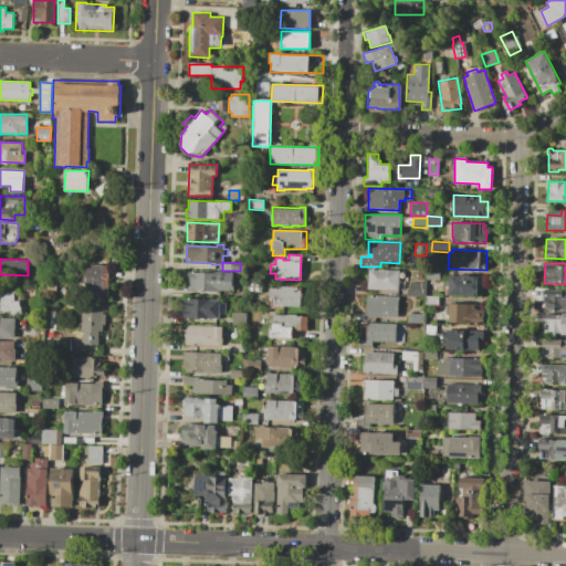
[(92,264),(111,264),(109,280),(113,280),(112,291),(107,291),(107,300),(87,300),(87,289),(84,289),(85,268),(92,268),(92,264)]
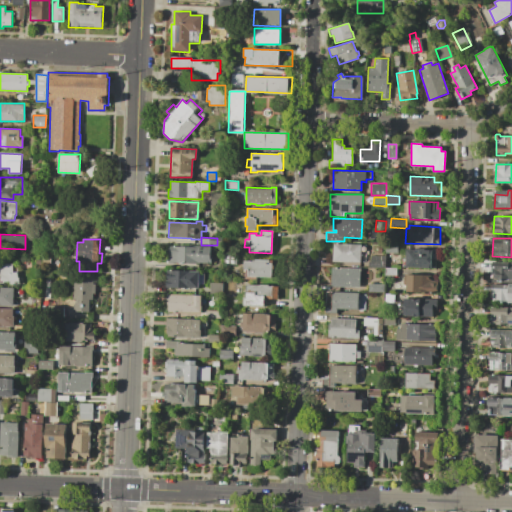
[(333,243),(361,244),(360,262),(333,261),(333,243)]
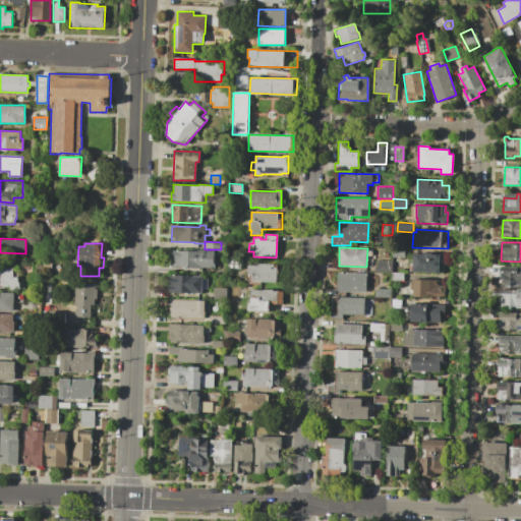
[(171,250),(199,251),(199,250),(214,250),(214,268),(170,267),(171,250)]
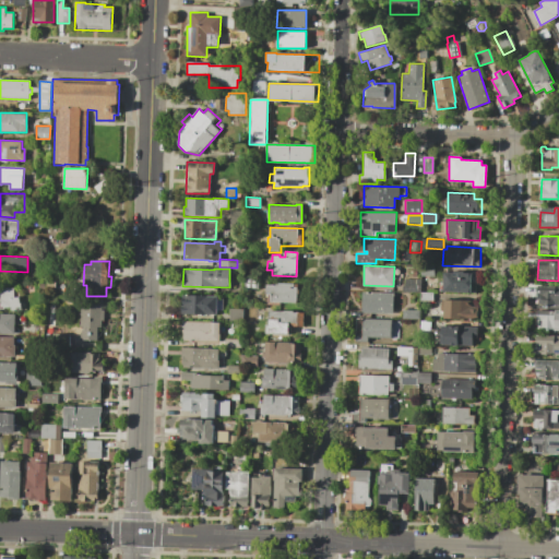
[(443,272),(453,272),(453,271),(464,271),(463,273),(479,273),(479,293),(443,292),(443,272)]
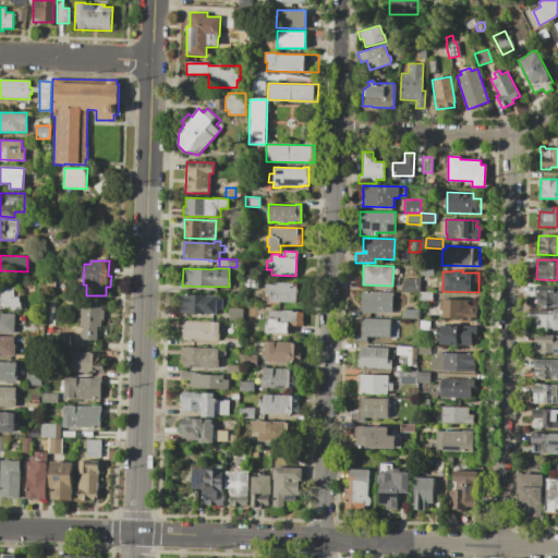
[(244,276),(257,277),(257,289),(243,288),(244,276)]
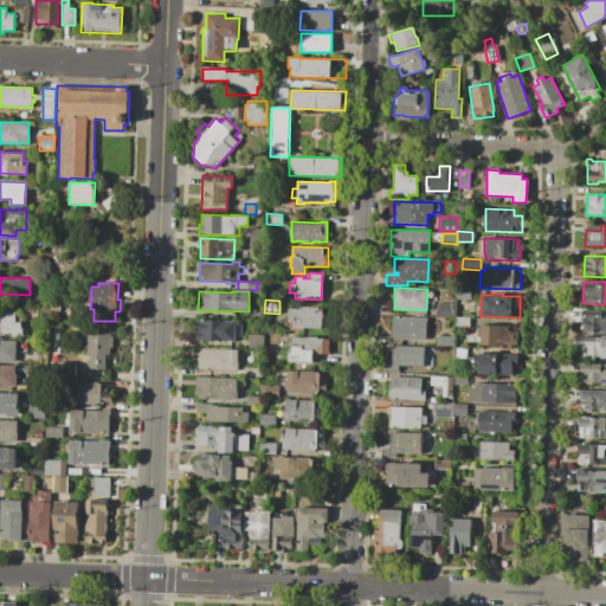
[(438,302),(457,303),(456,316),(436,315),(436,309),(438,310),(438,302)]
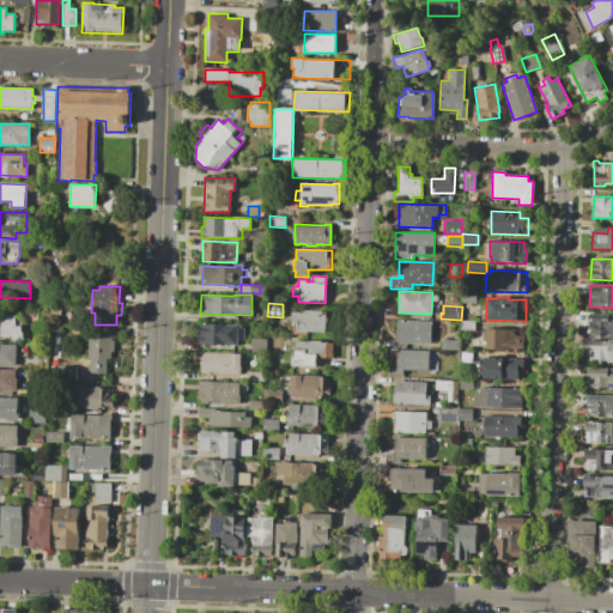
[(291,311),(301,313),(301,310),(325,310),(325,332),(307,332),(307,334),(293,334),(293,322),(291,322),(291,311)]
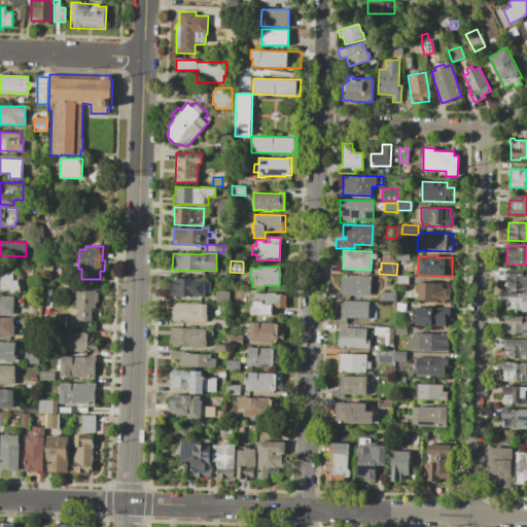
[(506,273),(523,274),(523,270),(526,270),(526,286),(523,286),(523,288),(505,287),(506,273)]
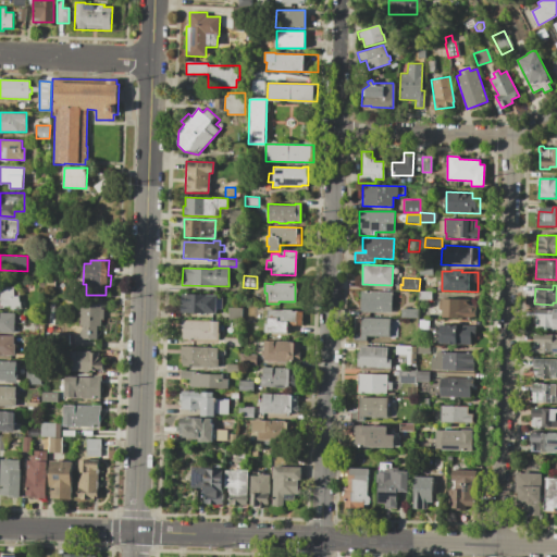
[(0,307),(0,286),(13,286),(14,291),(19,289),(20,309),(11,309),(11,307),(0,307)]
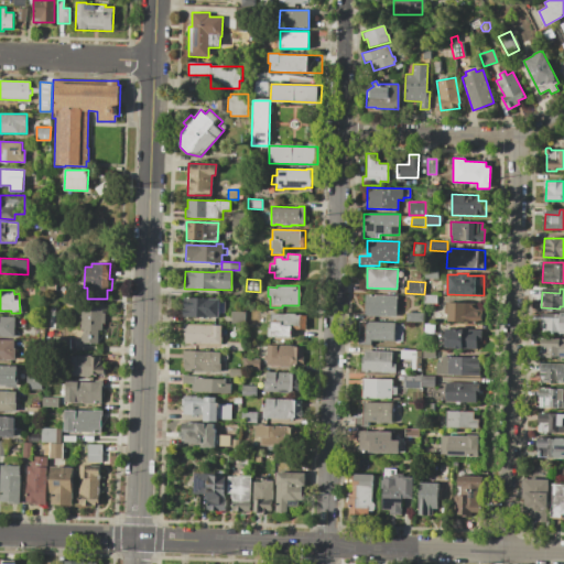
[(365,294),(397,295),(396,316),(365,315),(365,294)]
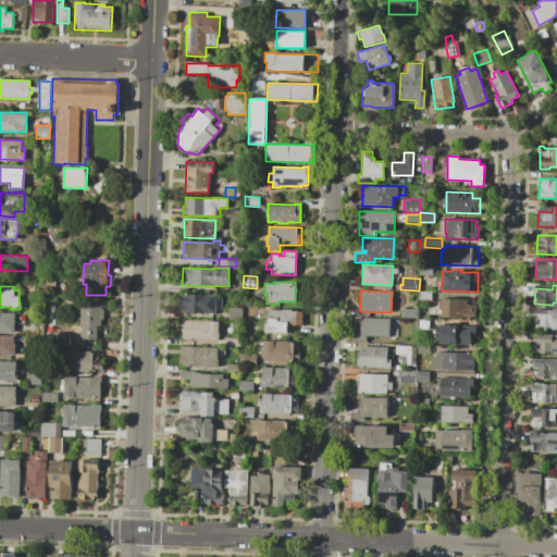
[(419,292),(432,292),(431,300),(418,300),(419,292)]
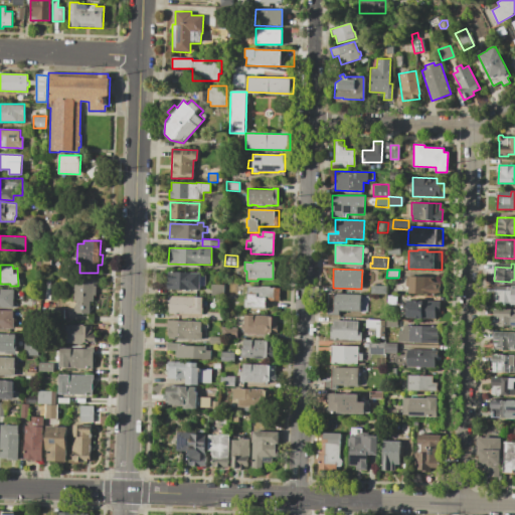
[(167,271),(204,272),(203,287),(199,287),(199,290),(166,289),(167,271)]
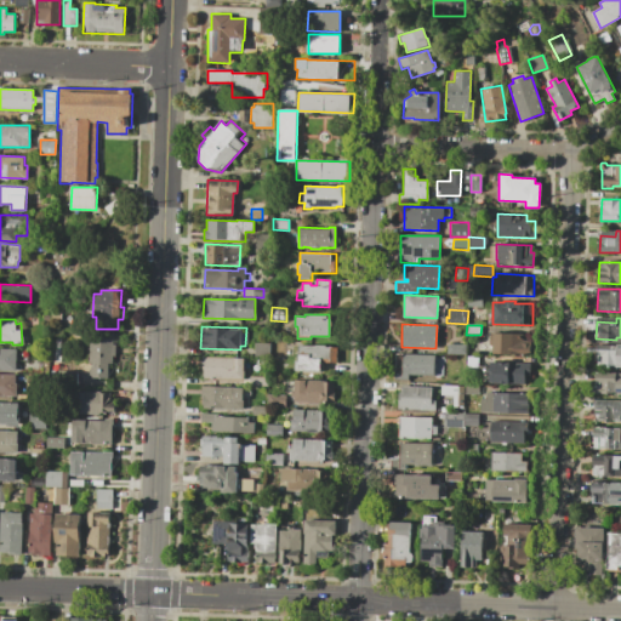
[(491,332),(523,332),(522,343),(535,343),(535,354),(493,353),(493,347),(490,347),(491,332)]
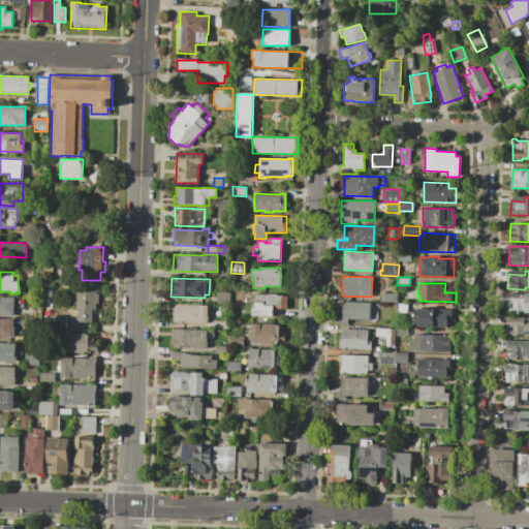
[(96,287),(96,293),(99,293),(99,303),(95,303),(95,310),(92,310),(92,322),(78,322),(78,320),(75,319),(75,314),(78,314),(78,309),(75,309),(75,287),(96,287)]
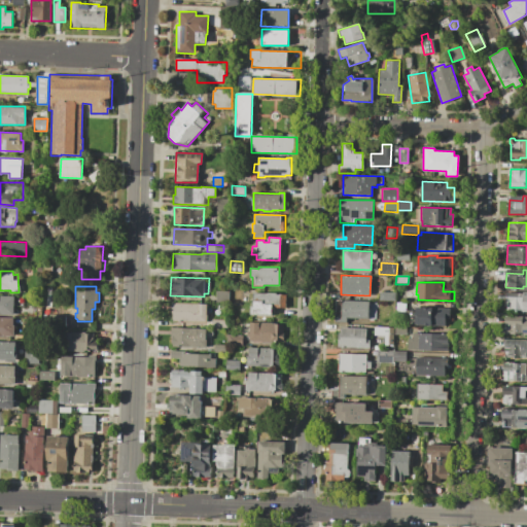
[(216,291),(229,291),(229,303),(215,303),(216,291)]
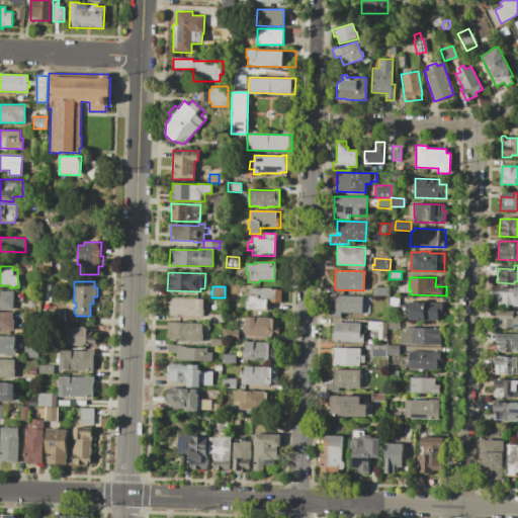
[(497,287),(513,288),(513,286),(517,286),(517,306),(497,305),(497,287)]
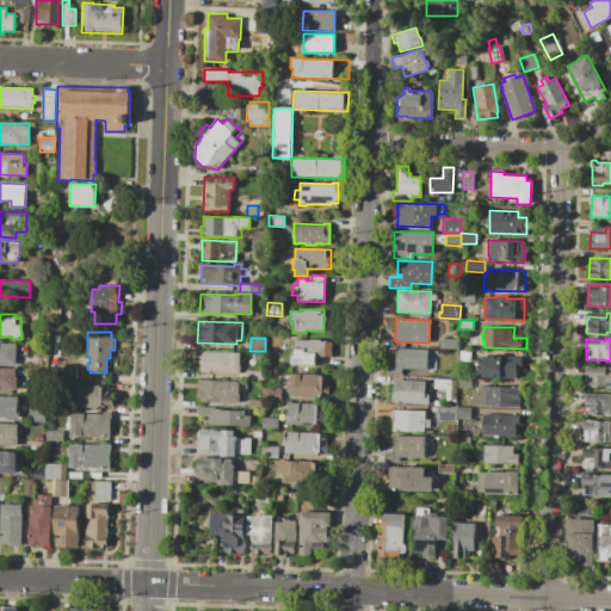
[(292,339),(310,340),(310,339),(321,339),(321,341),(332,341),(331,357),(315,357),(315,366),(290,366),(290,355),(292,355),(292,339)]
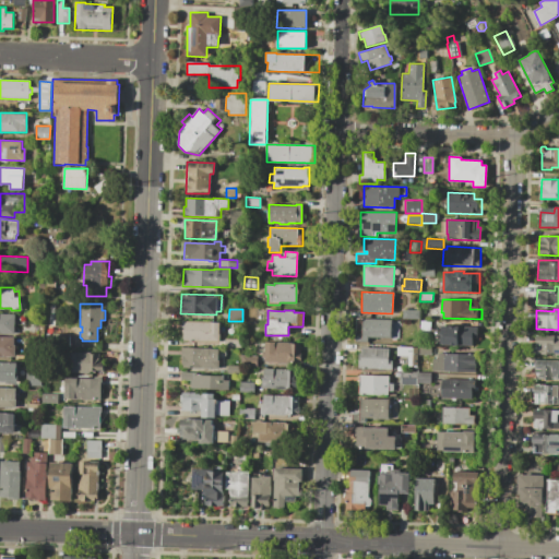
[(403,310),(419,310),(419,319),(403,319),(403,310)]
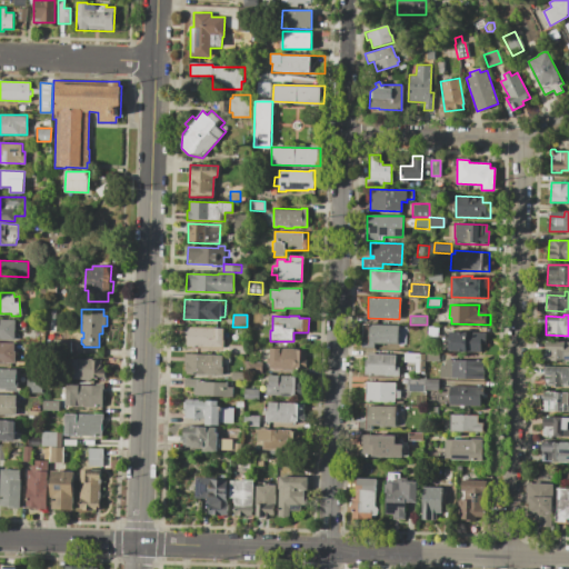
[(0,319),(16,320),(15,340),(0,339),(0,319)]
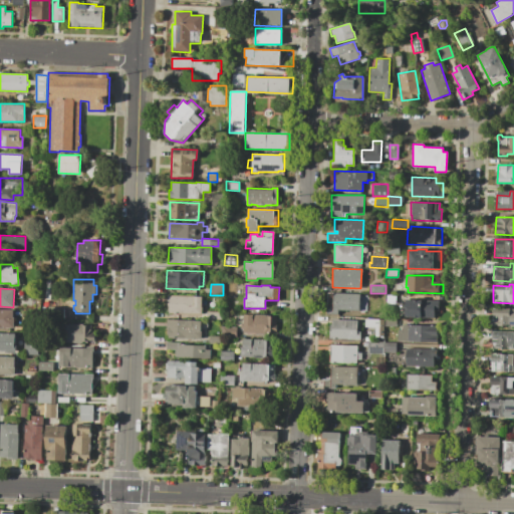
[(332,292),(359,293),(359,295),(366,295),(366,311),(363,311),(363,312),(359,312),(359,310),(338,310),(338,314),(326,314),(326,307),(332,307),(332,292)]
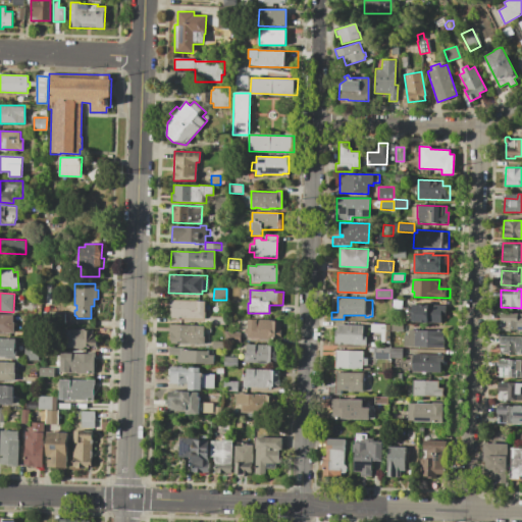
[(397,299),(405,299),(405,308),(397,308),(397,299)]
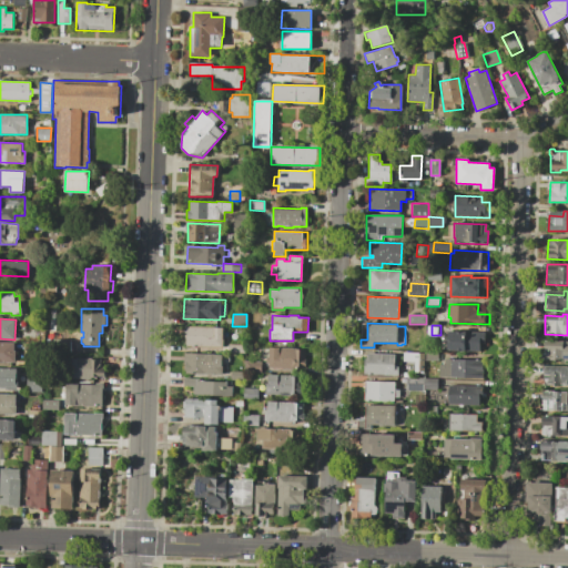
[(184,326),(223,327),(222,348),(185,347),(185,338),(184,338),(184,326)]
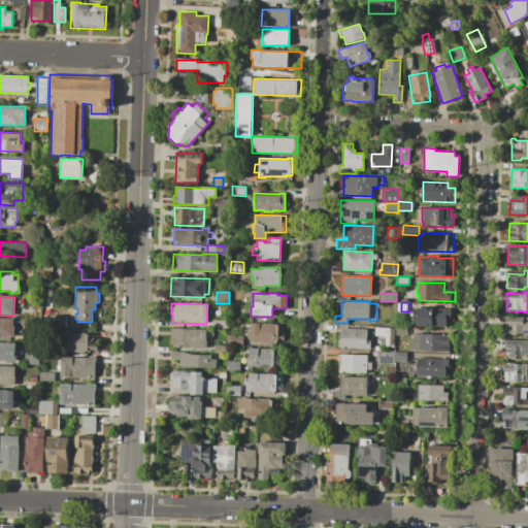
[(417,307),(450,308),(450,319),(446,319),(446,326),(417,326),(417,307)]
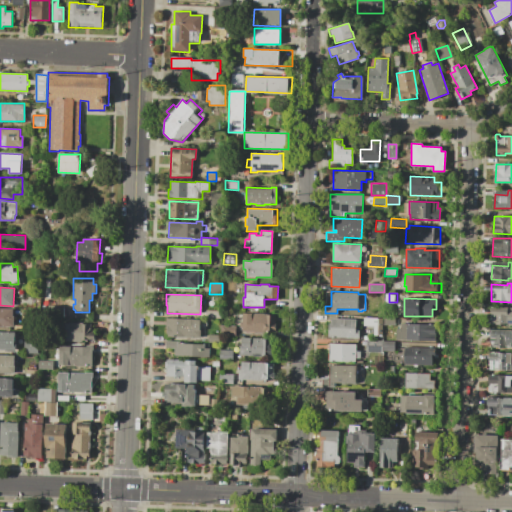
[(491,306),(511,307),(511,324),(490,324),(491,306)]
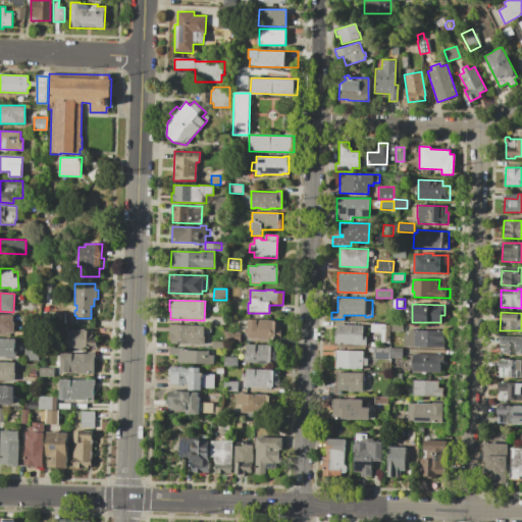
[(0,313),(13,314),(13,321),(14,321),(14,332),(0,331),(0,313)]
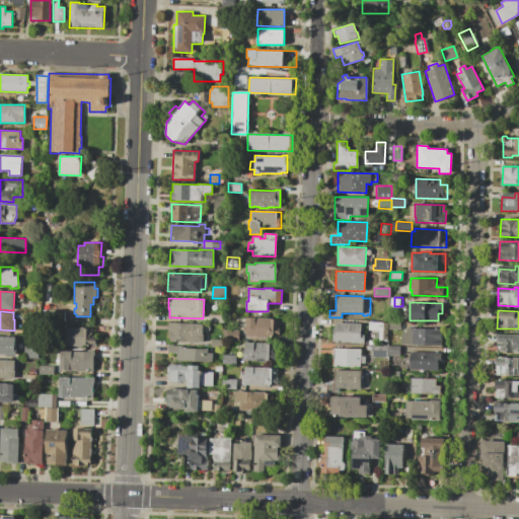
[(213,314),(223,314),(223,323),(213,322),(213,314)]
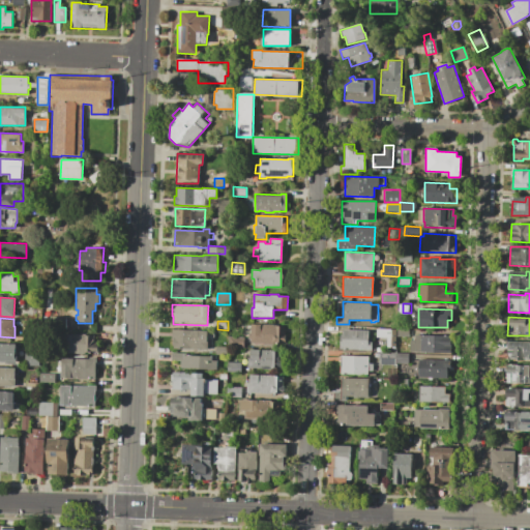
[(251,324),(285,325),(284,344),(273,344),(273,345),(262,345),(262,343),(251,343),(251,339),(248,339),(248,333),(251,333),(251,324)]
